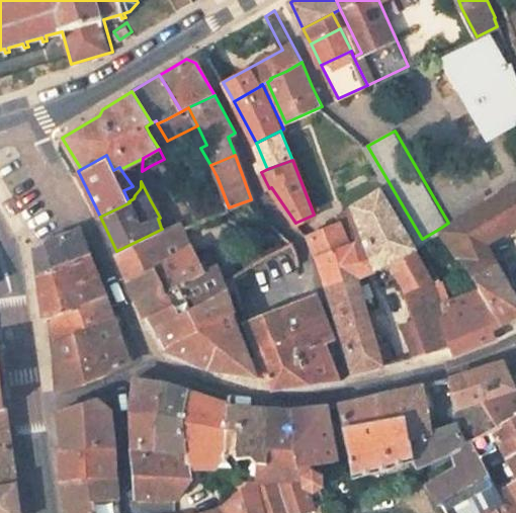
[(515,182),(448,223),(439,229),(470,275),(497,259),(488,243),(507,233),(508,234),(515,230),(515,182)]
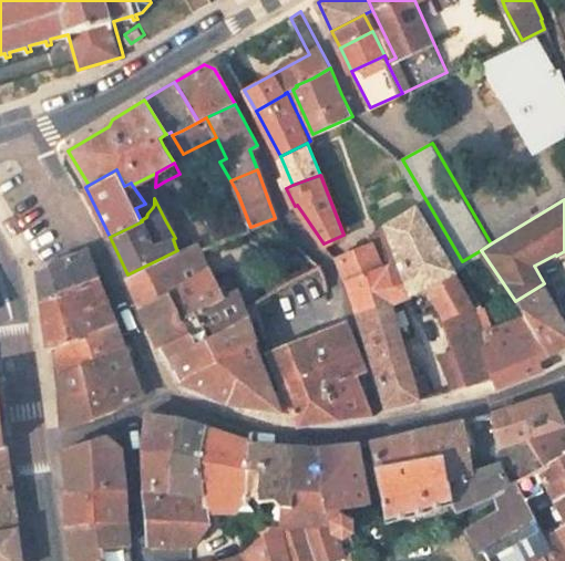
[(474,303),(417,206),(380,228),(393,262),(382,267),(379,268),(391,301),(408,297),(430,286),(445,314),(474,303)]
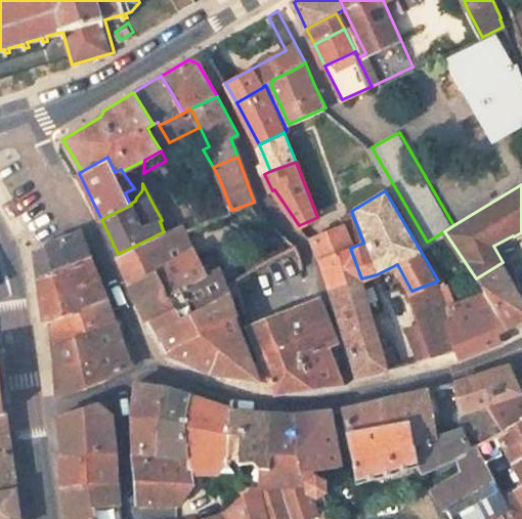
[(14,197),(5,202),(12,215),(22,210),(14,197)]
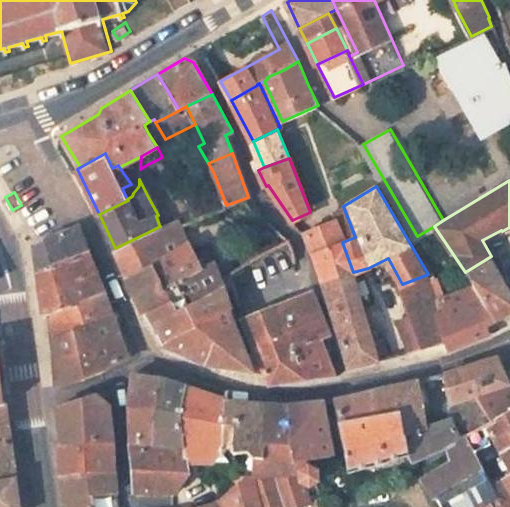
[(164,223),(159,225),(160,226),(148,232),(161,259),(152,263),(164,288),(176,281),(214,259),(208,246),(194,253),(179,225),(181,224),(178,217),(164,223)]
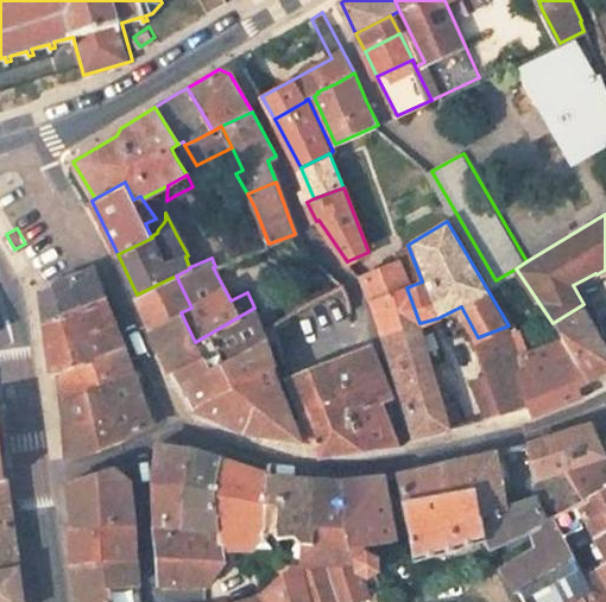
[(365,279),(372,299),(406,287),(410,286),(401,264),(365,279)]
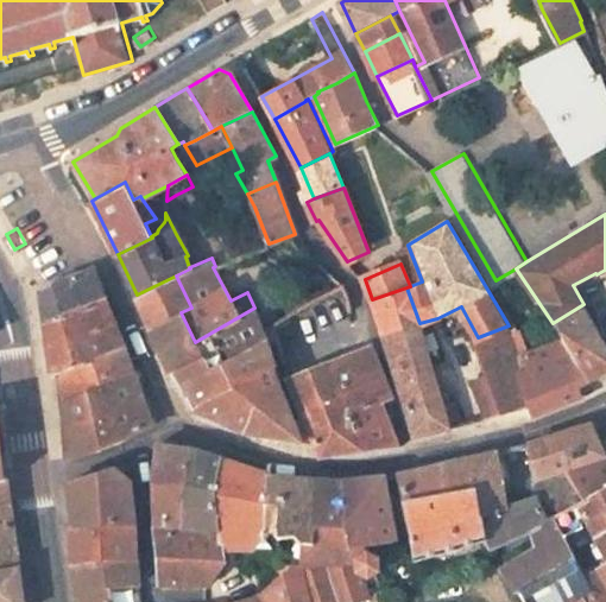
[(40,286),(46,323),(105,298),(92,265),(40,286)]
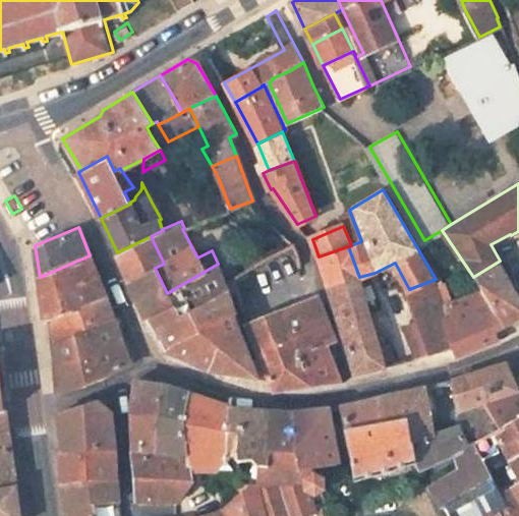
[(151,236),(117,252),(130,280),(155,268),(164,264),(151,236)]
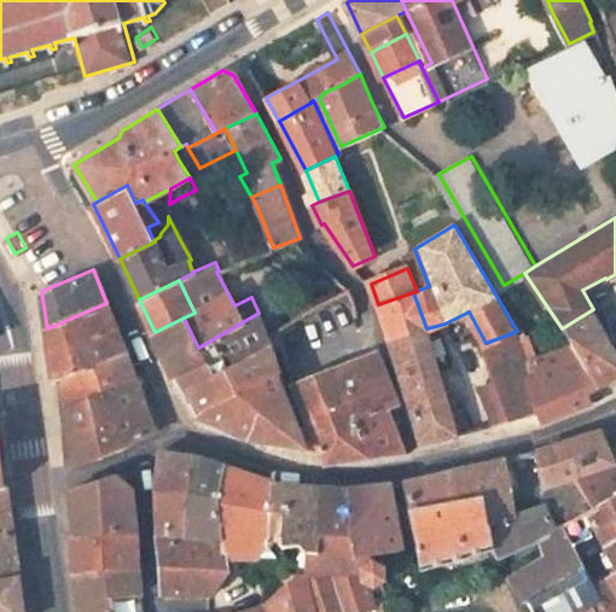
[(390,341),(426,328),(413,292),(378,304),(390,341)]
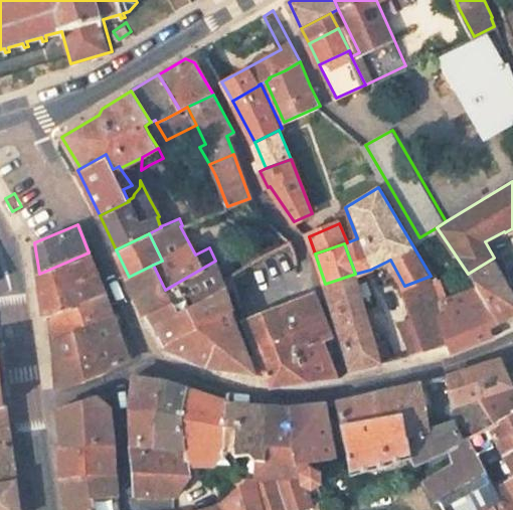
[(89,252),(39,274),(45,315),(51,312),(105,293),(89,252)]
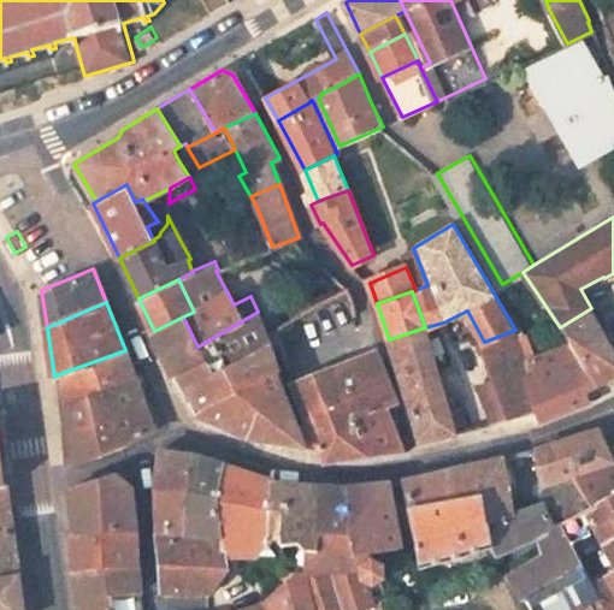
[(568,341),(596,384),(613,375),(613,348),(591,308),(560,327),(568,341)]
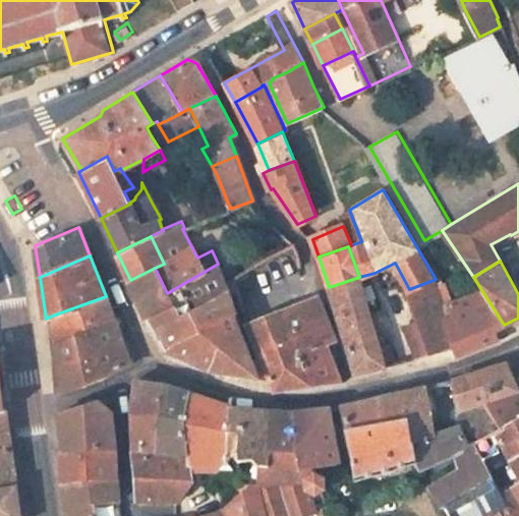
[(218,264),(179,286),(186,299),(191,309),(227,290),(218,264)]
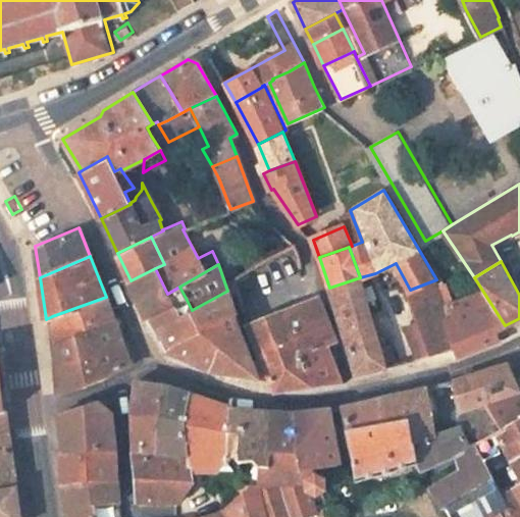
[(167,309),(176,305),(187,300),(179,287),(167,294),(155,268),(131,280),(148,318),(167,309)]
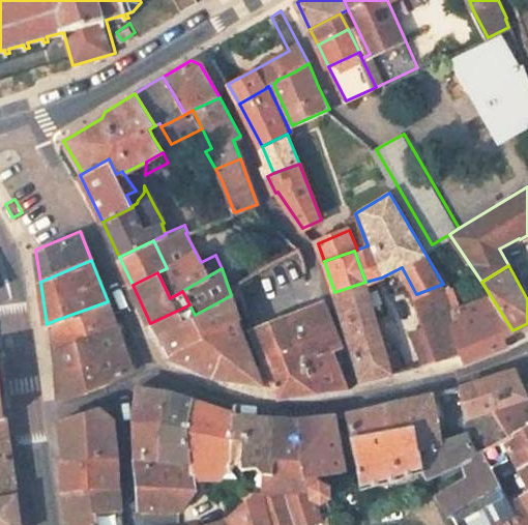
[(362,378),(391,371),(390,369),(404,365),(398,347),(385,350),(365,282),(334,292),(362,378)]
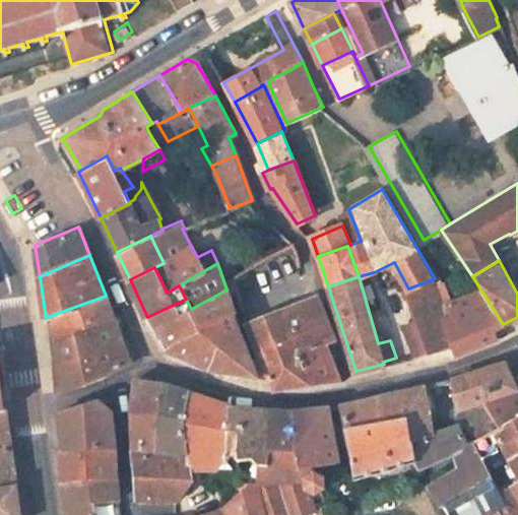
[(454,318),(447,301),(443,302),(436,281),(435,278),(408,288),(406,288),(416,321),(407,324),(419,355),(452,346),(444,322),(454,318)]
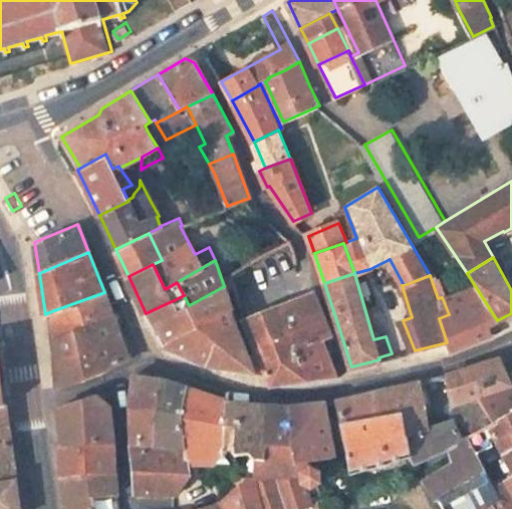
[(438,298),(442,297),(446,295),(439,275),(431,278),(438,298)]
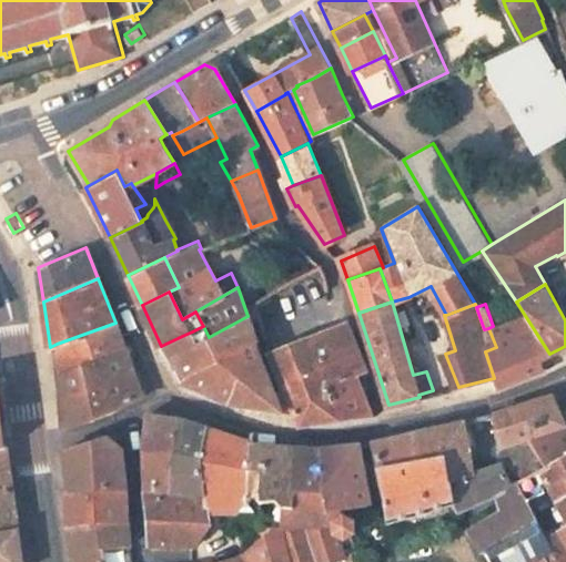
[(493,326),(488,328),(496,347),(485,351),(494,378),(497,386),(542,368),(539,359),(549,354),(524,314),(493,326)]
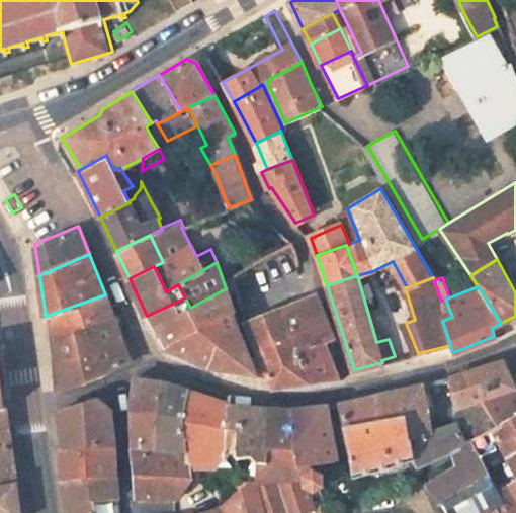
[(150,320),(166,346),(168,348),(209,367),(255,374),(249,359),(232,314),(235,312),(226,288),(190,308),(180,313),(175,303),(166,307),(147,316),(150,320)]
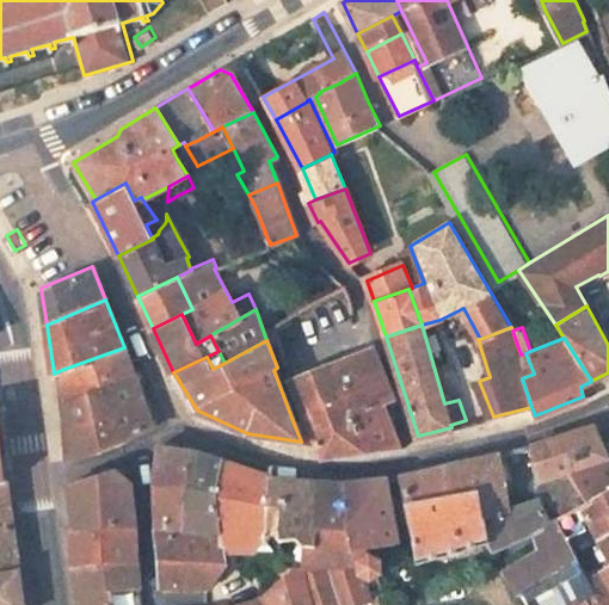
[(306,419),(317,444),(323,457),(399,448),(382,401),(393,397),(373,345),(332,360),(333,364),(290,381),(306,419)]
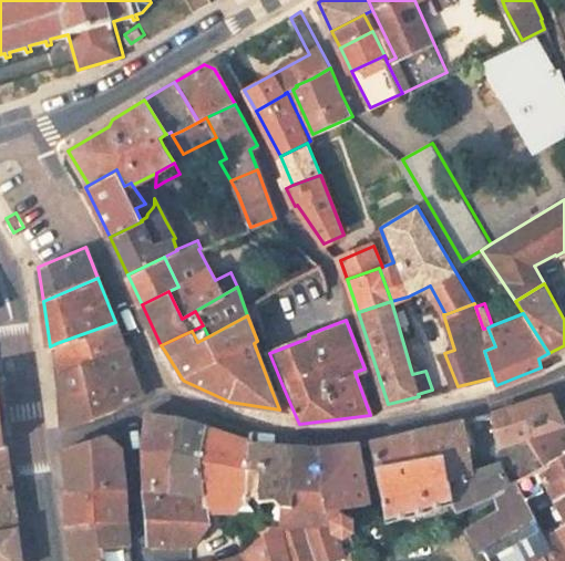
[(115,322),(57,343),(59,371),(125,345),(115,322)]
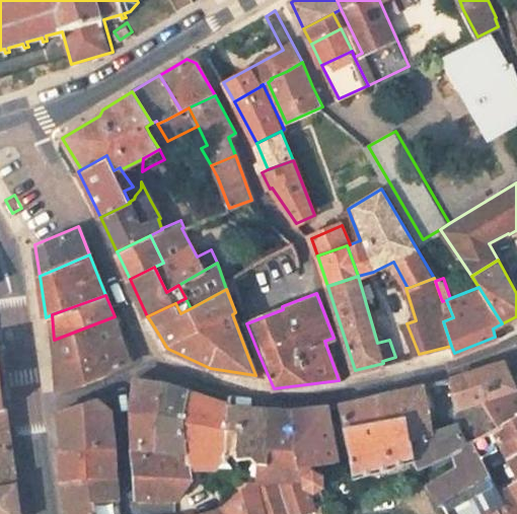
[(115,316),(54,340),(56,360),(86,356),(123,340),(115,316)]
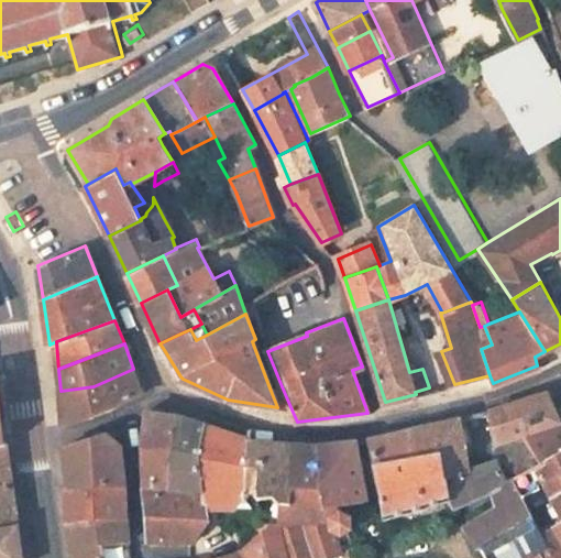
[(143,392),(133,369),(94,386),(61,391),(63,418),(68,423),(116,405),(143,392)]
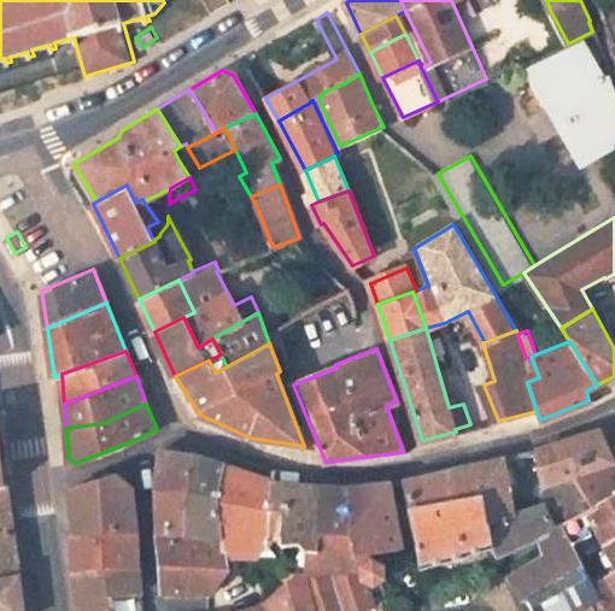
[(297,428),(304,446),(320,448),(309,423),(297,428)]
